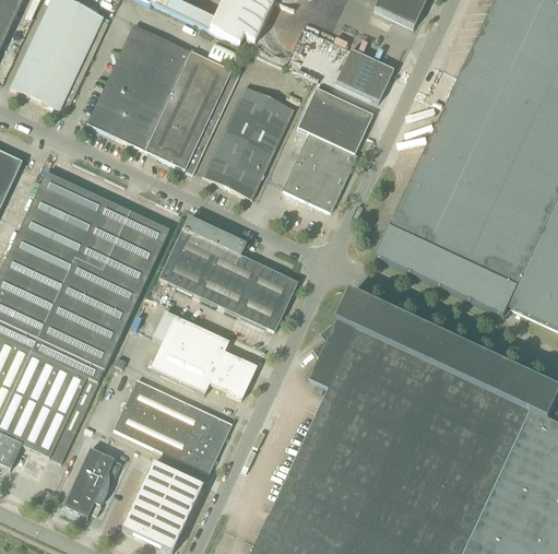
[(0,0),(0,48),(22,0),(0,0)]
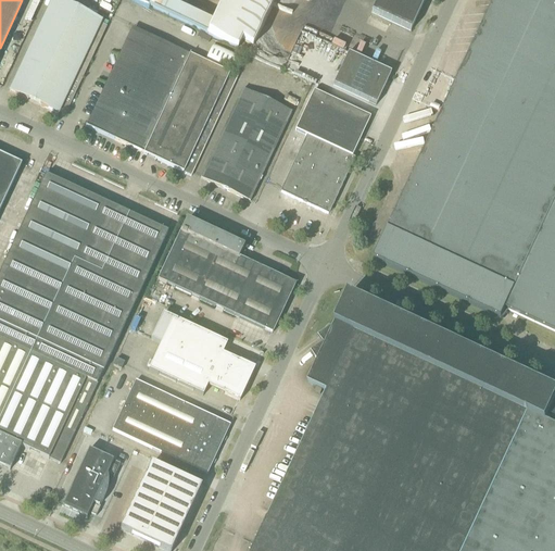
[(50,0),(42,19),(97,45),(108,22),(102,19),(103,17),(66,0),(50,0)]
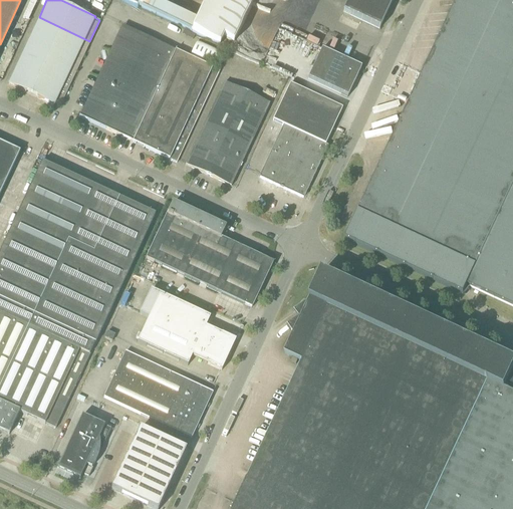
[(205,0),(198,16),(193,27),(221,40),(225,31),(235,36),(251,0),(205,0)]
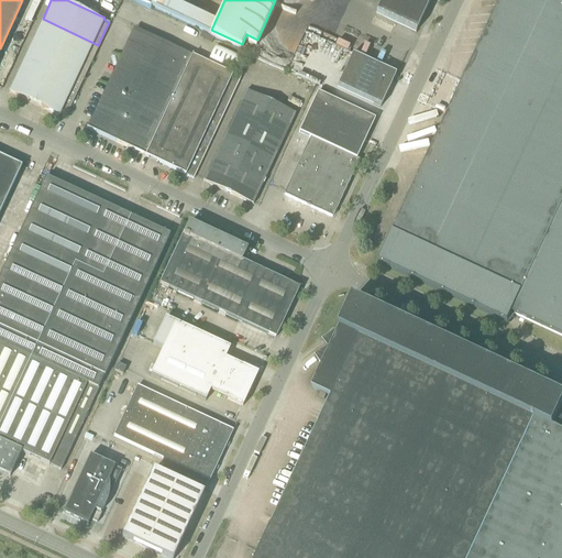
[(417,26),(429,0),(381,0),(377,8),(417,26)]
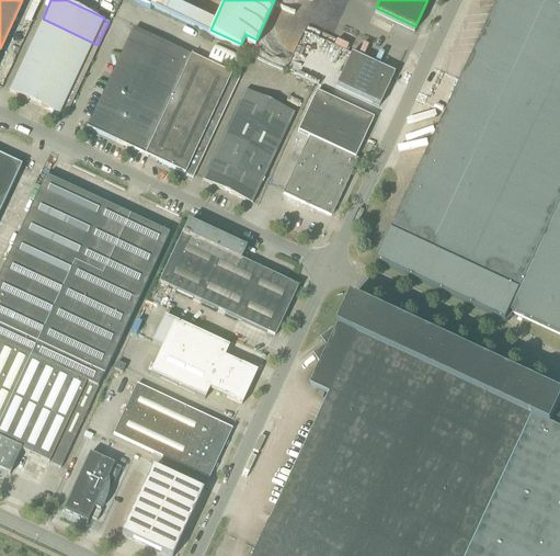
[(383,248),(379,257),(507,317),(507,316),(512,311),(514,309),(516,309),(559,330),(559,0),(499,0),(392,226),(383,248)]
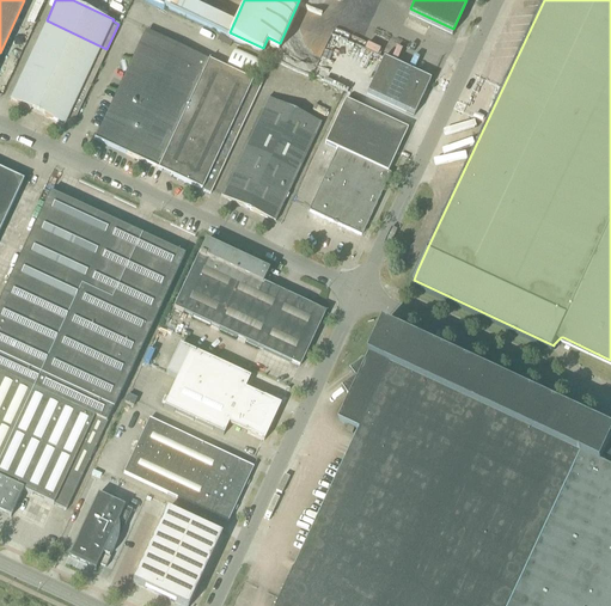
[(47,20),(30,55),(74,75),(73,79),(90,86),(107,49),(47,20)]
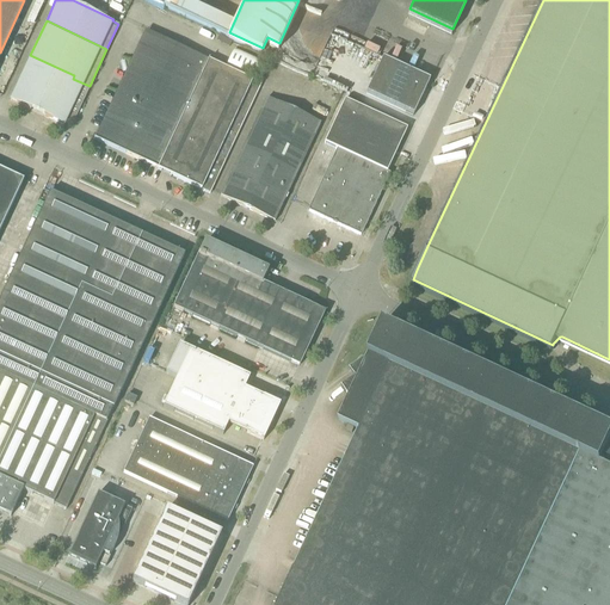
[(131,55),(196,85),(210,55),(209,54),(209,55),(146,25),(131,55)]
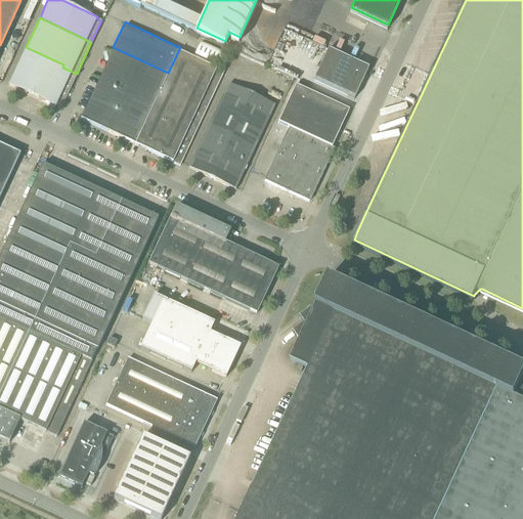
[(202,37),(194,52),(223,65),(230,50),(202,37)]
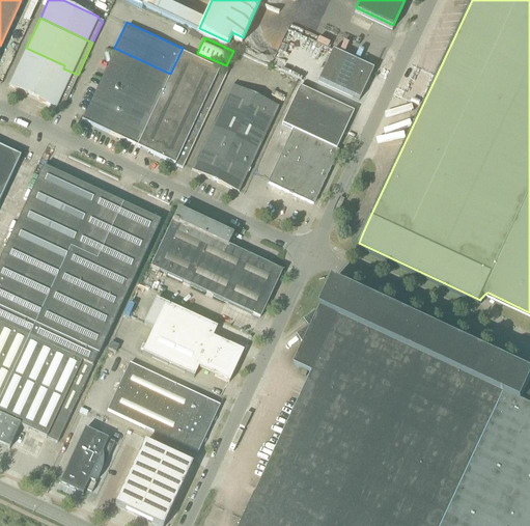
[(374,65),(333,46),(319,76),(360,95),(374,65)]
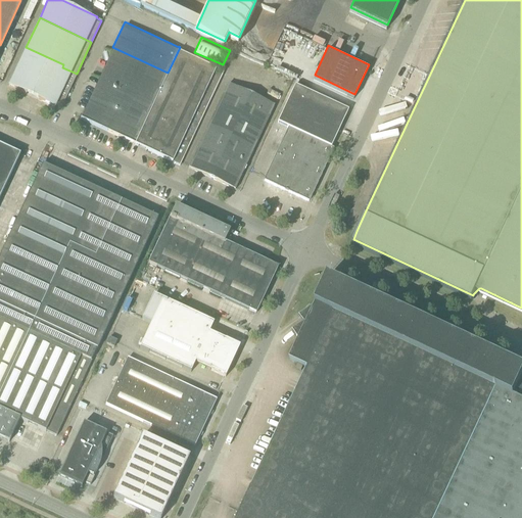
[(26,47),(10,81),(28,89),(39,94),(56,103),(57,101),(62,103),(77,74),(62,67),(63,64),(26,47)]
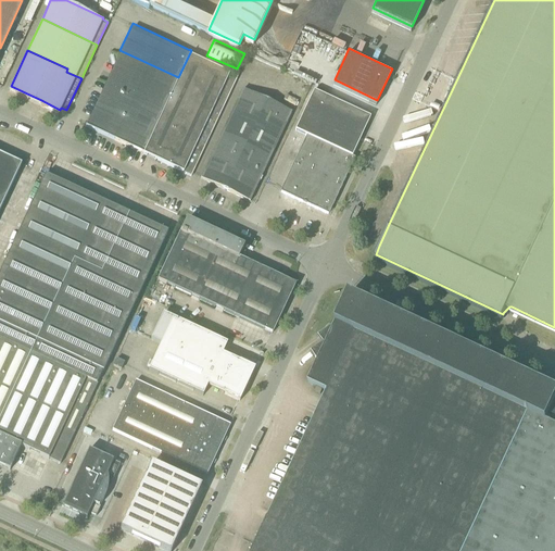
[(120,50),(106,78),(136,92),(165,105),(178,77),(120,50)]
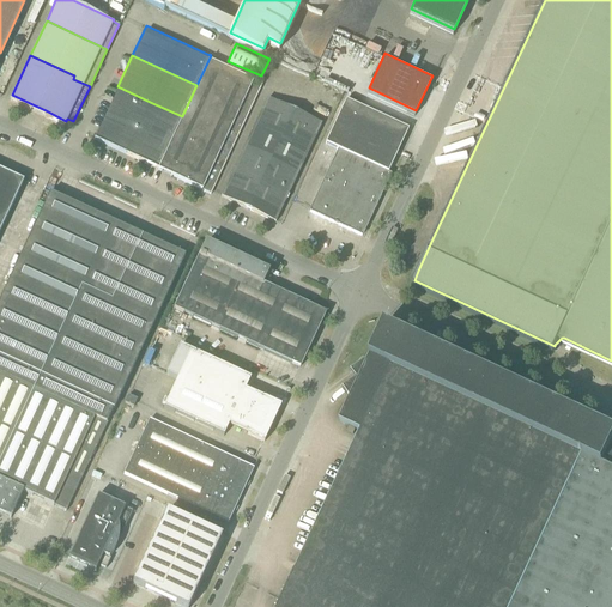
[(262,79),(211,55),(197,85),(182,116),(180,121),(224,141),(204,184),(212,188),(262,79)]
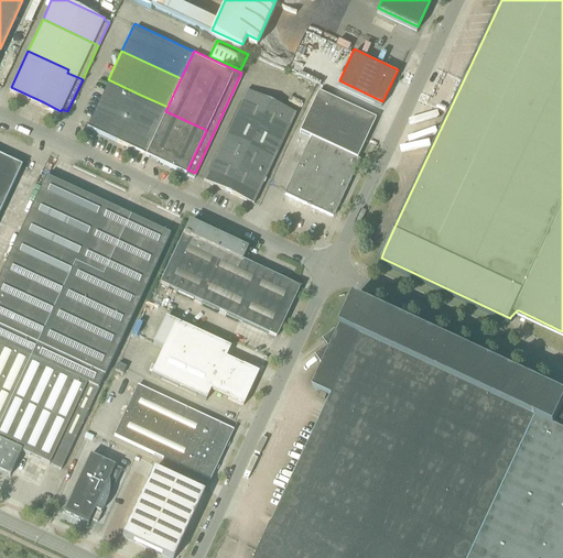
[(108,79),(88,123),(117,137),(138,94),(108,79)]
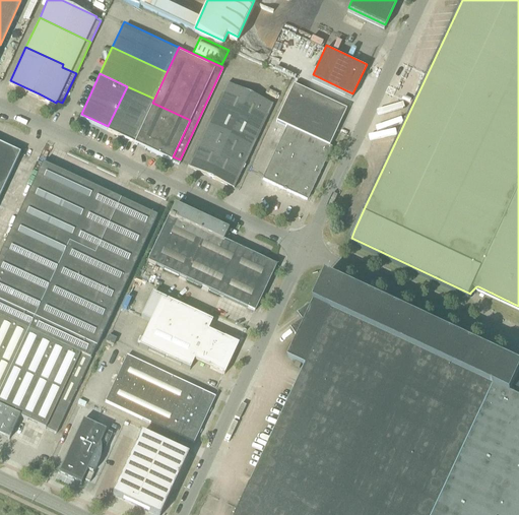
[(228,80),(188,163),(235,184),(273,102),(228,80)]
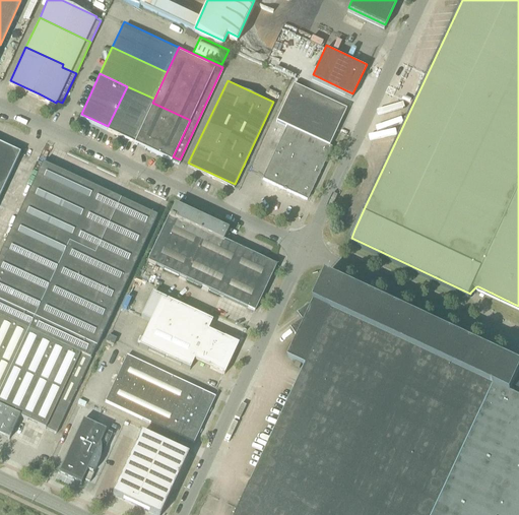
[(277,117),(287,122),(263,175),(308,196),(332,143),(330,142),(347,105),(295,80),(277,117)]
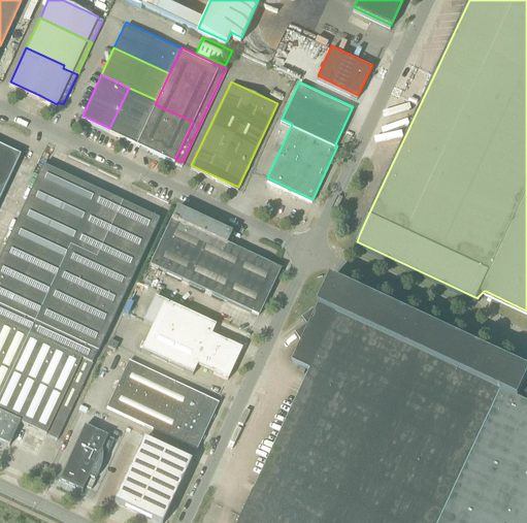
[(137,141),(155,104),(157,100),(129,88),(109,128),(137,141)]
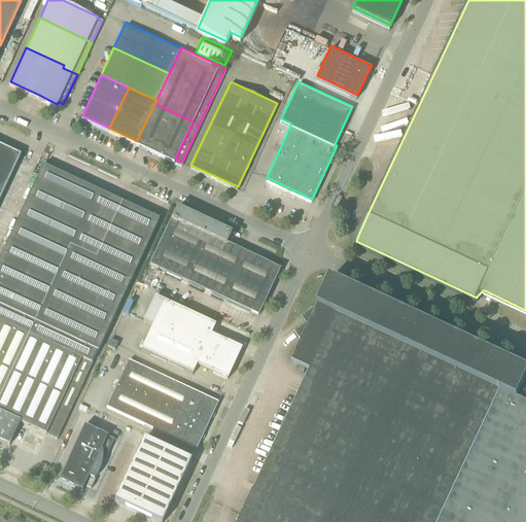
[(154,104),(137,141),(175,159),(193,122),(154,104)]
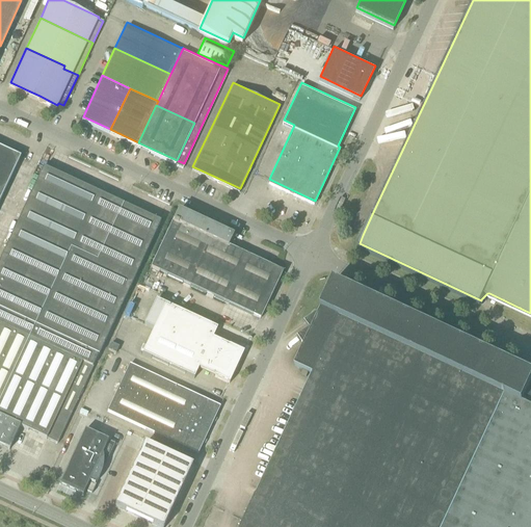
[(0,142),(0,195),(21,153),(0,142)]
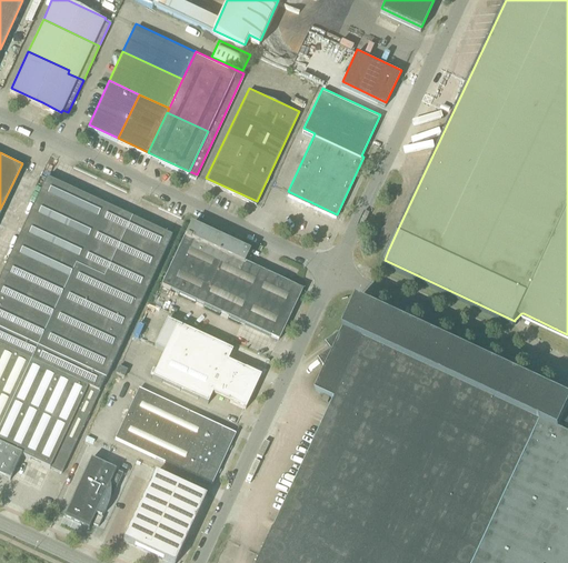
[(172,232),(47,174),(0,274),(0,470),(11,475),(22,451),(62,469),(101,388),(100,386),(106,374),(107,374),(141,300),(172,232)]
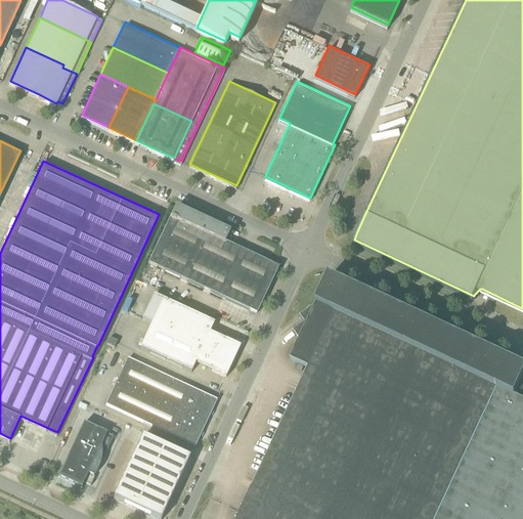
[(171,214),(150,259),(163,265),(257,310),(278,264),(266,258),(225,240),(227,235),(229,238),(231,233),(228,232),(230,228),(177,204),(172,214),(171,214)]
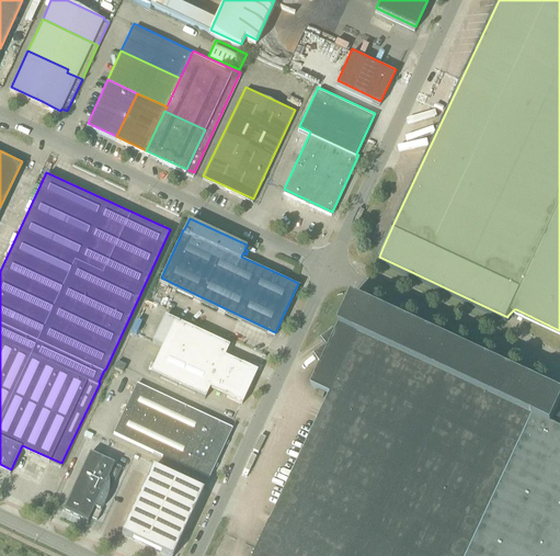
[(311,381),(331,389),(252,555),(559,555),(559,408),(558,408),(559,404),(559,387),(353,291),(340,320),(340,321),(322,333),(328,340),(315,349),(322,359),(311,381)]
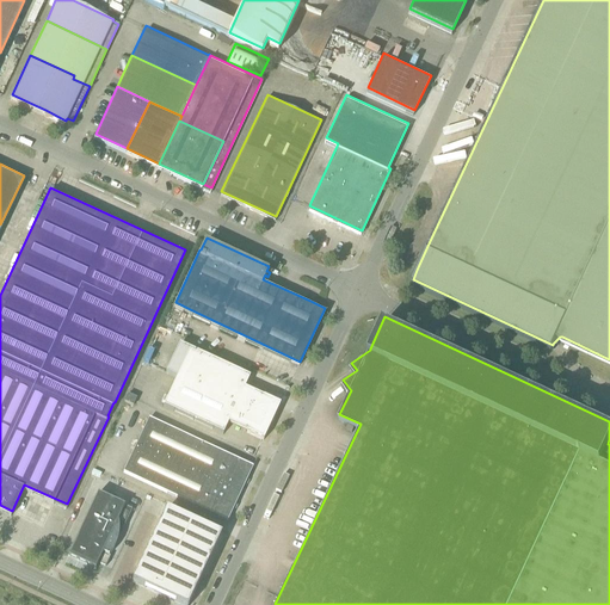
[(180,339),(167,368),(178,372),(273,418),(282,400),(265,391),(246,383),(251,372),(191,344),(180,339)]
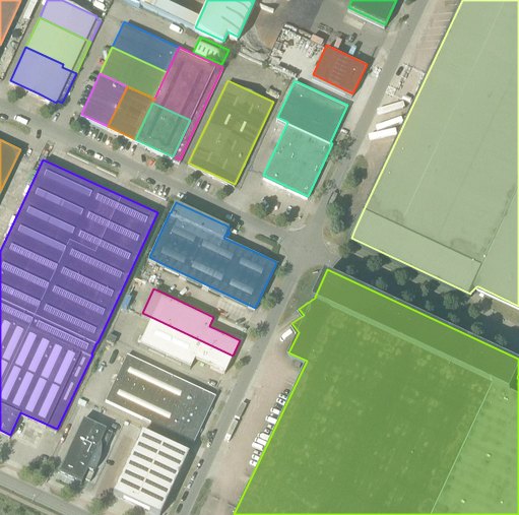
[(151,317),(139,341),(190,366),(195,357),(210,364),(224,371),(233,356),(151,317)]
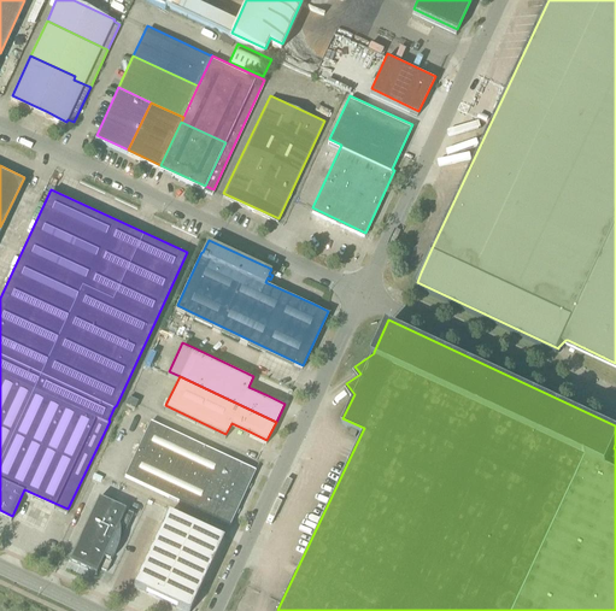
[(135,404),(138,400),(139,397),(130,393),(127,400),(135,404)]
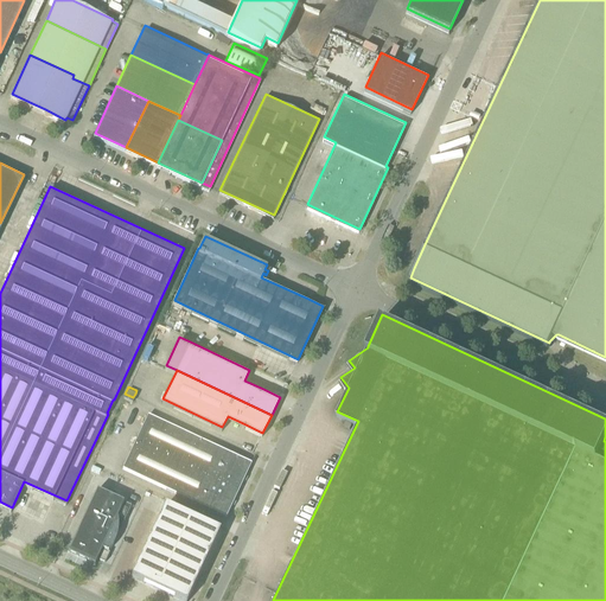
[(227,512),(252,459),(150,411),(123,465),(227,512)]
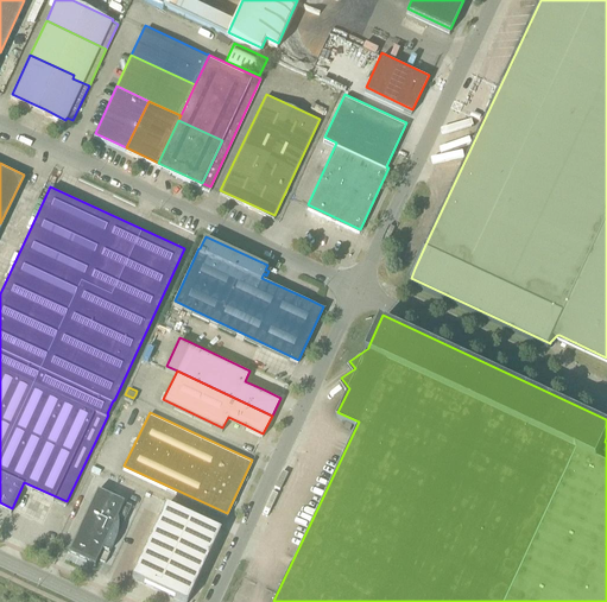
[(94,566),(99,555),(107,558),(112,549),(109,547),(114,540),(133,501),(99,486),(67,553),(94,566)]
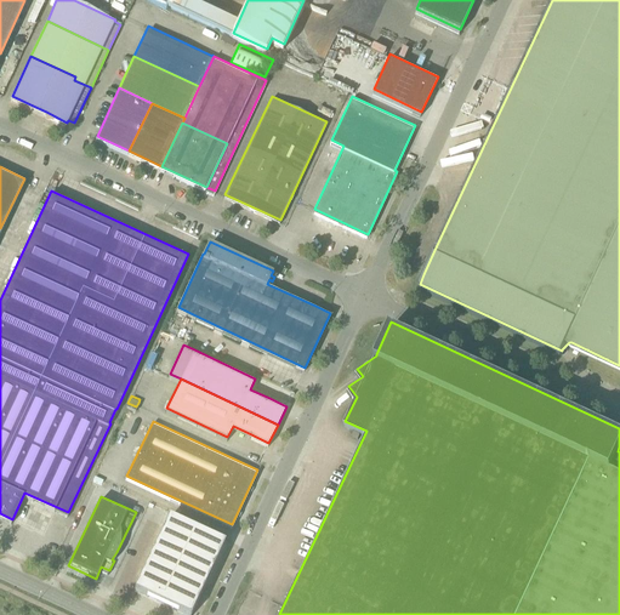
[(225,539),(169,513),(136,588),(191,613),(225,539)]
